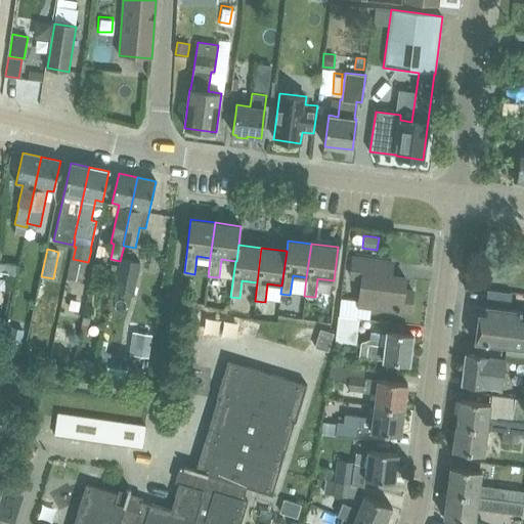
[(349,273),(348,277),(361,279),(358,305),(390,309),(410,312),(412,291),(403,290),(405,277),(382,274),(384,261),(351,257),(349,273)]
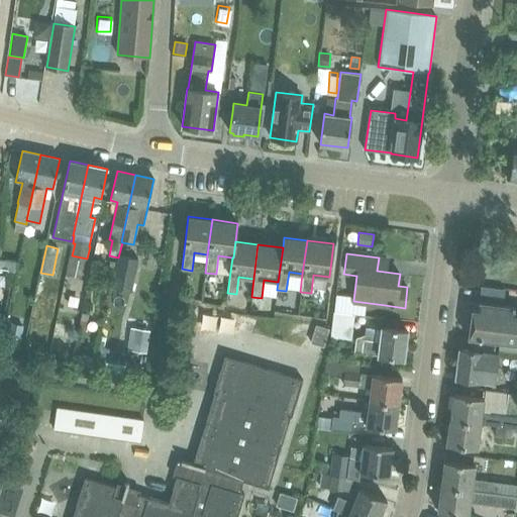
[(119,255),(113,287),(131,291),(138,260),(119,255)]
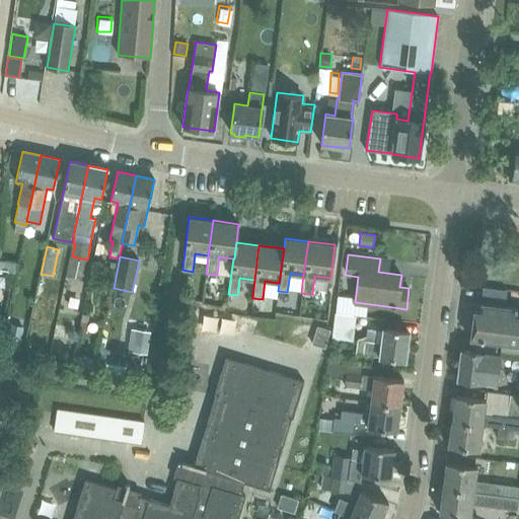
[(350,302),(348,313),(367,316),(369,304),(350,302)]
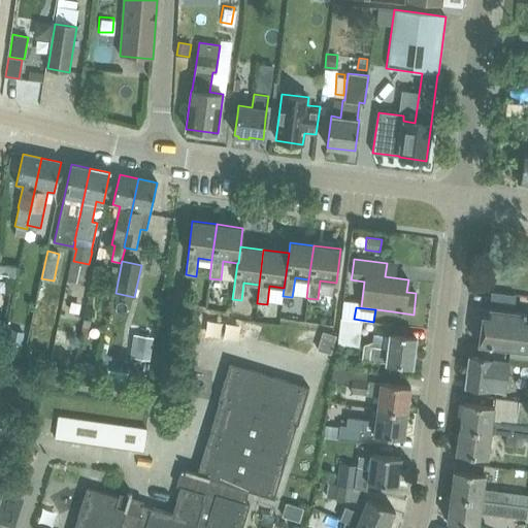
[(477,344),(510,350),(527,351),(527,312),(489,307),(488,316),(482,315),(477,344)]
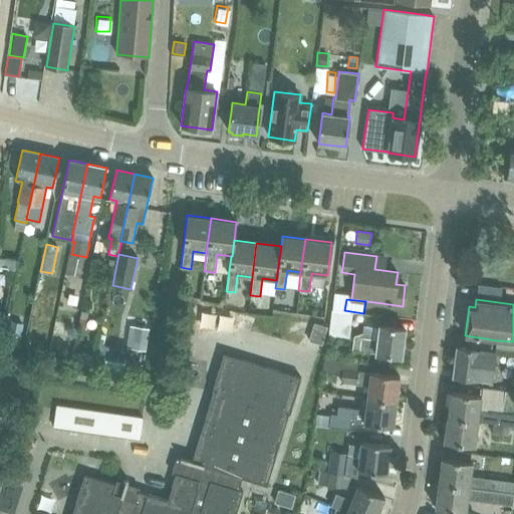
[(332,310),(329,335),(348,338),(351,312),(332,310)]
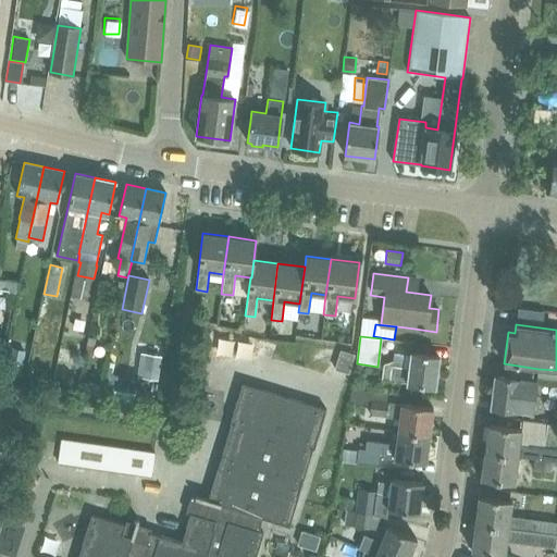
[(254,337),(217,337),(217,353),(254,353),(254,337)]
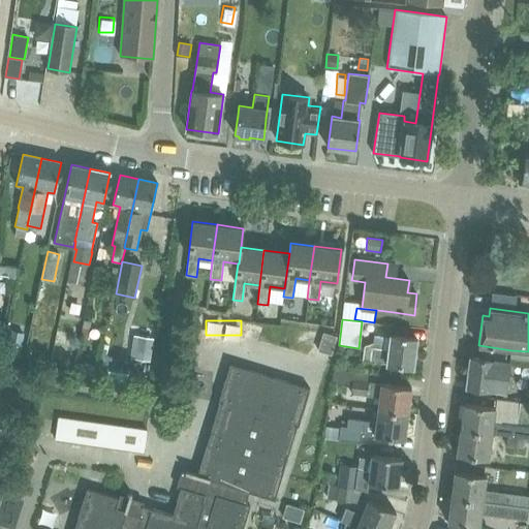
[(8,330),(4,354),(21,356),(25,333),(8,330)]
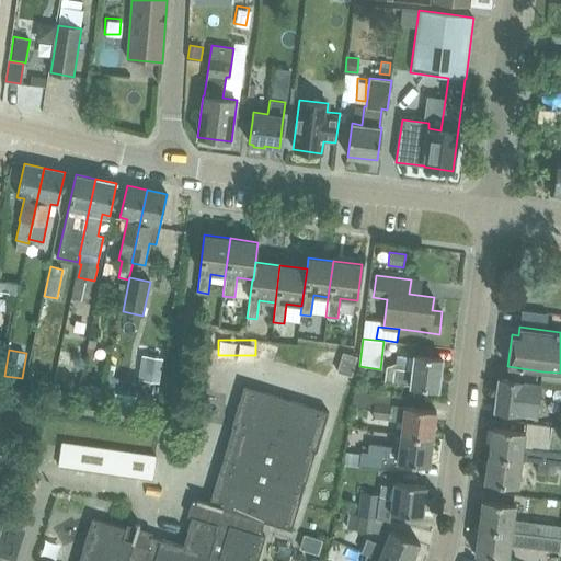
[(343,352),(338,370),(351,375),(356,356),(343,352)]
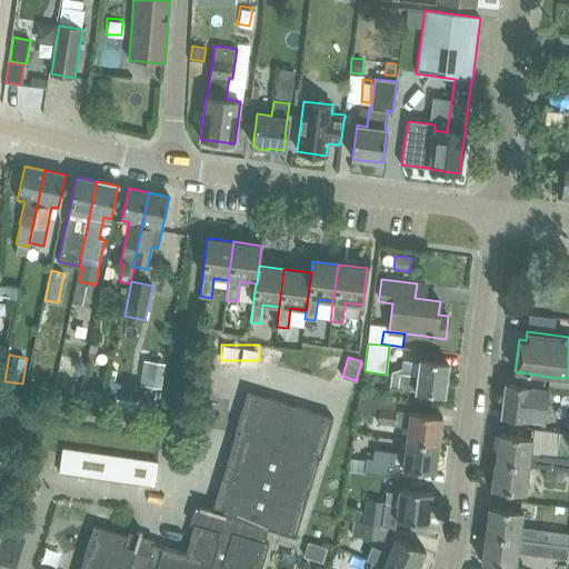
[(140,385),(163,388),(167,363),(143,360),(140,385)]
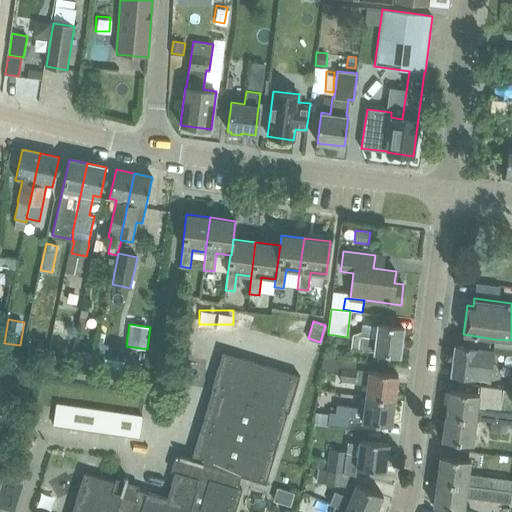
[(375,339),(370,339),(371,333),(362,331),(353,334),(351,348),(357,349),(357,350),(377,353),(377,356),(387,357),(387,354),(400,356),(404,328),(377,324),(375,339)]
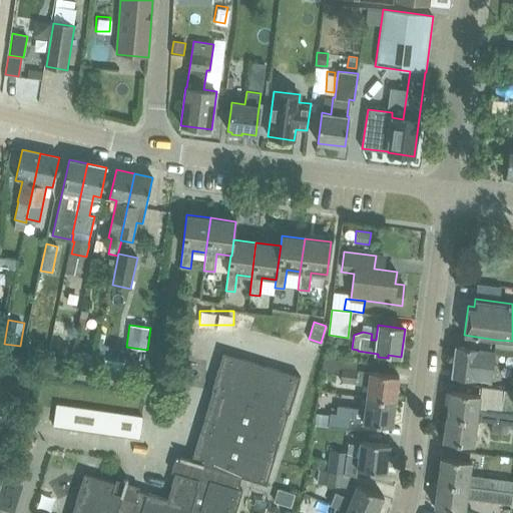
[(512,355),(512,341),(496,340),(495,353),(512,355)]
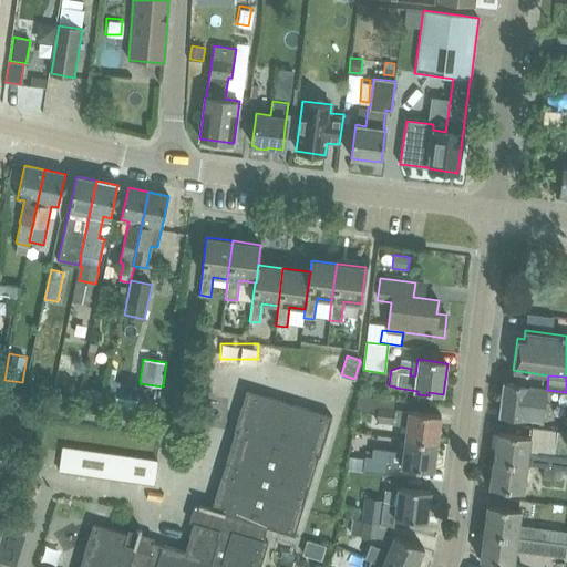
[(547,421),(549,403),(542,402),(544,387),(529,384),(529,385),(504,382),(500,414),(547,421)]
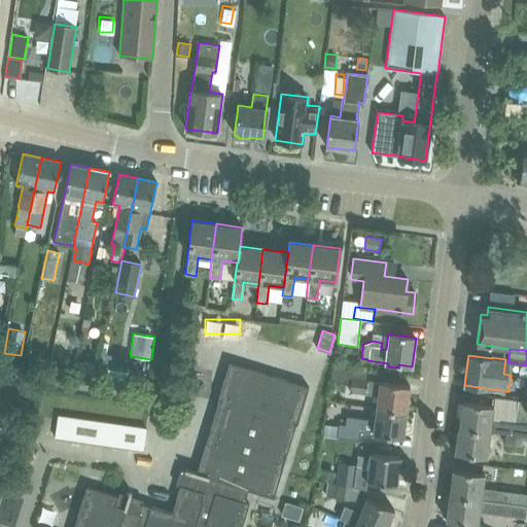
[(141,503),(139,513),(116,505),(118,496),(86,486),(73,526),(239,526),(247,503),(249,504),(249,503),(245,502),(248,490),(275,498),(275,496),(274,496),(295,424),(297,425),(309,387),(230,362),(217,400),(219,400),(198,472),(185,468),(184,470),(189,472),(185,487),(180,485),(172,513),(141,503)]
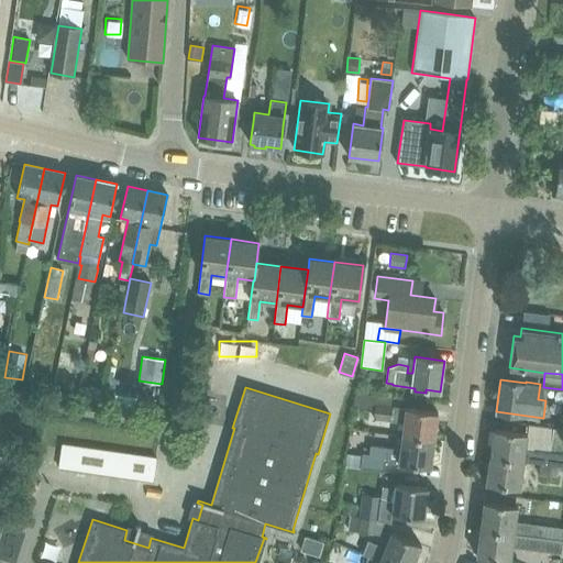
[(91,390),(90,398),(102,400),(105,388),(97,387),(91,390)]
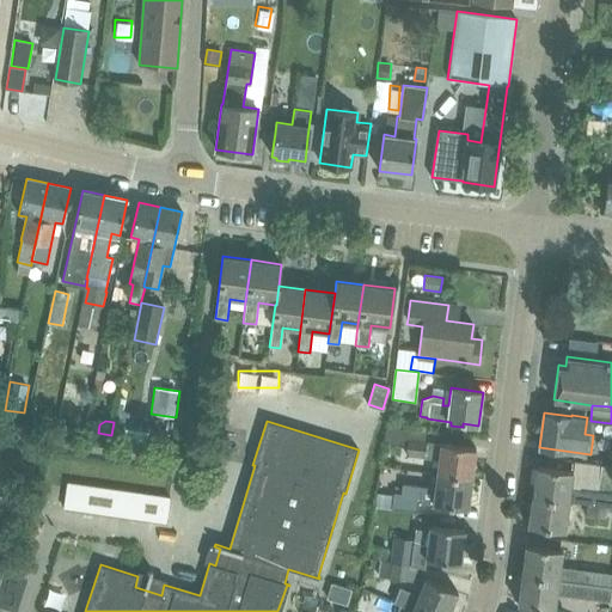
[(115,421),(112,438),(147,444),(150,427),(115,421)]
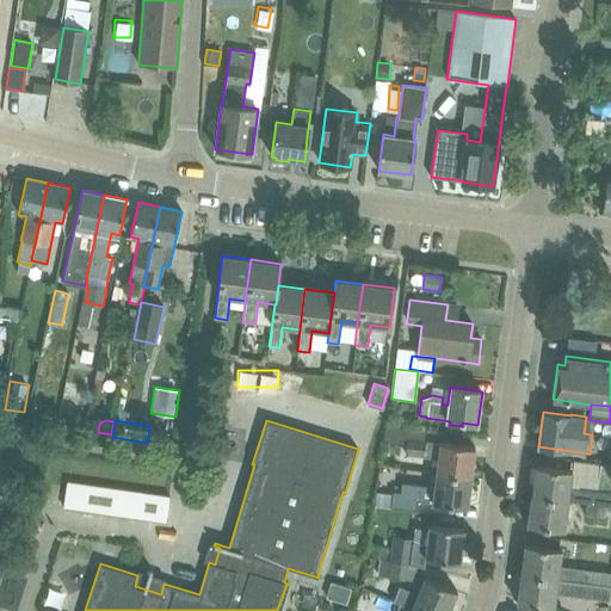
[(471,477),(475,448),(440,443),(426,440),(426,439),(406,437),(405,456),(425,457),(438,458),(436,473),(471,477)]
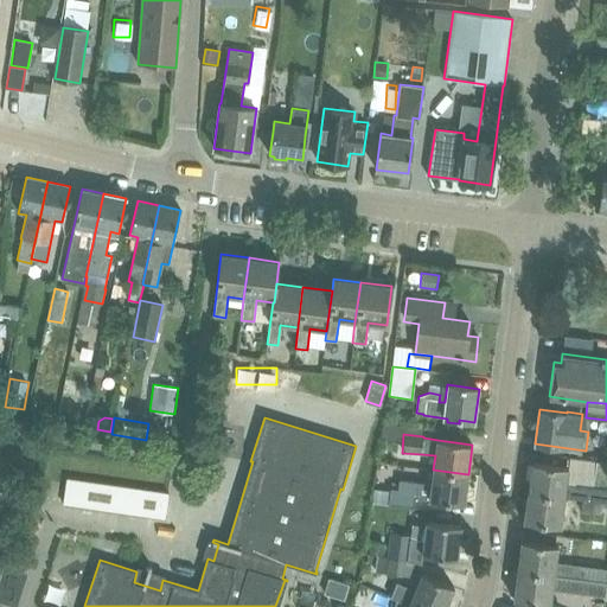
[(563,497),(582,500),(604,503),(606,503),(606,462),(569,458),(568,467),(532,462),(528,493),(563,497)]
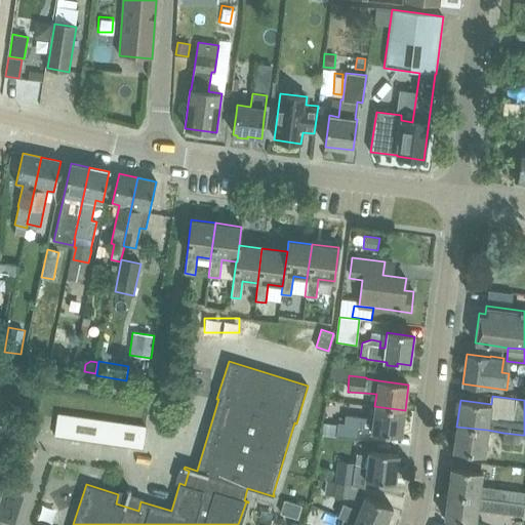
[(401,436),(405,410),(374,406),(373,418),(346,415),(345,423),(338,422),(337,431),(322,429),(322,434),(344,437),(358,439),(360,429),(371,430),(371,432),(401,436)]
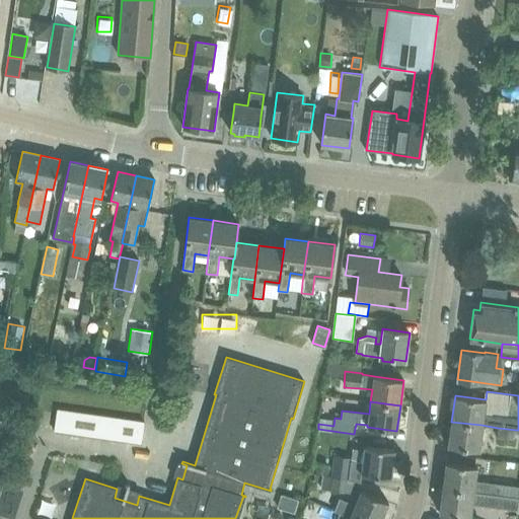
[(144,421),(57,409),(54,431),(141,444),(144,421)]
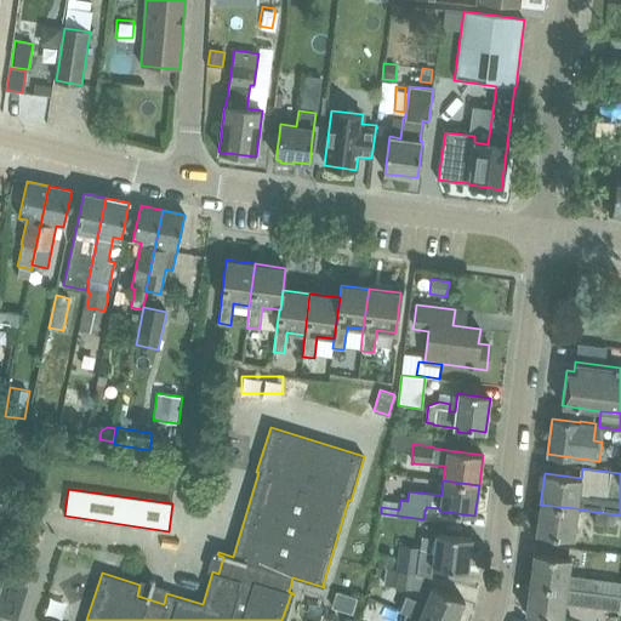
[(573,539),(576,508),(540,505),(536,534),(573,539)]
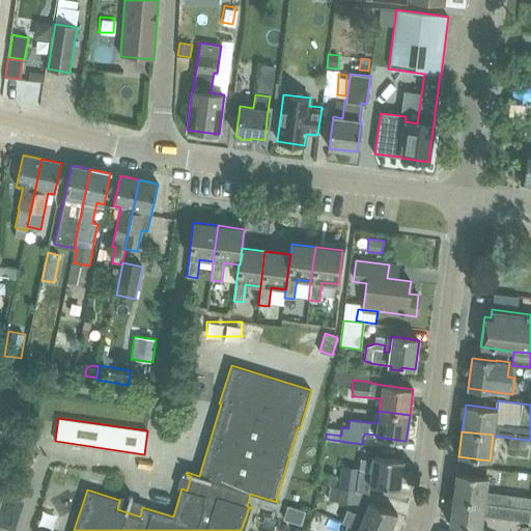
[(527,450),(528,440),(509,438),(508,448),(527,450)]
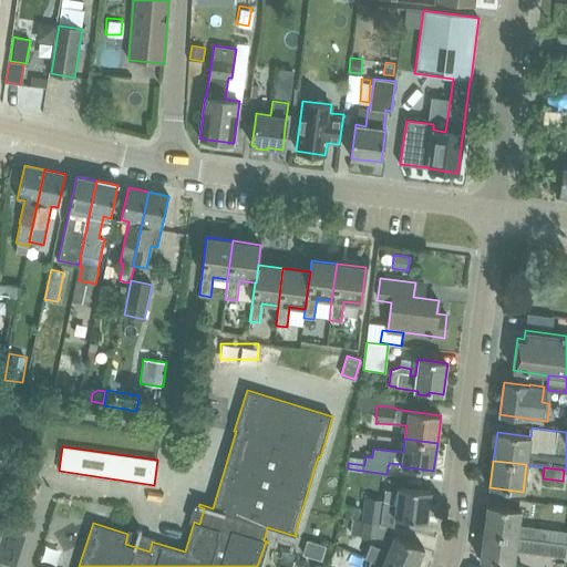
[(362,521),(354,519),(388,526),(394,527),(395,518),(405,519),(426,523),(431,491),(409,488),(399,487),(398,491),(397,504),(384,503),(384,501),(382,501),(366,498),(362,521)]
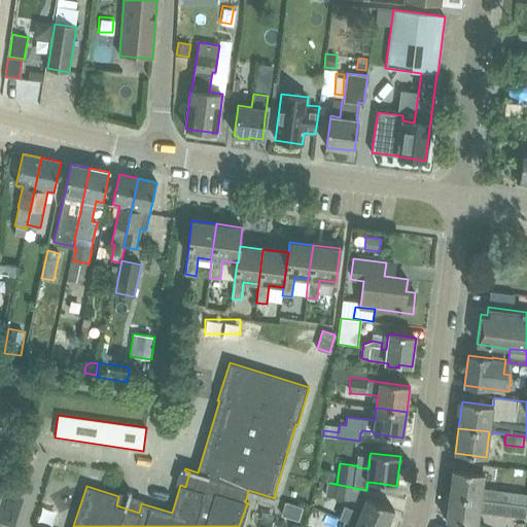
[(482,488),(484,473),(453,469),(450,495),(519,504),(526,505),(526,493),(521,493),(482,488)]
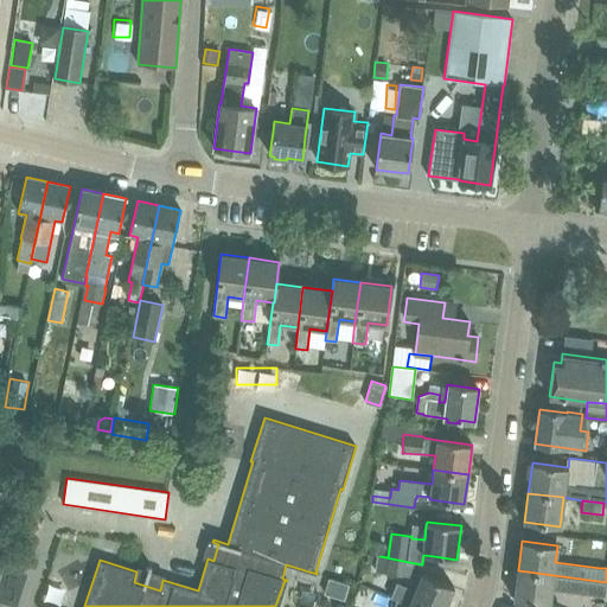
[(370,542),(369,554),(384,556),(385,544),(370,542)]
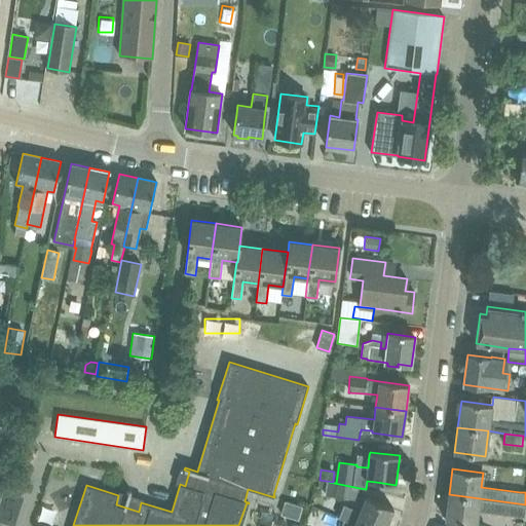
[(360,488),(329,482),(327,482),(326,495),(335,497),(335,498),(350,499),(350,498),(358,499),(360,488)]
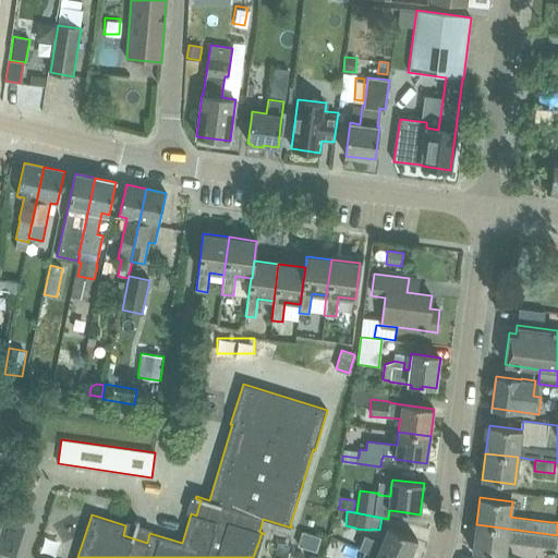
[(557,535),(549,534),(476,524),(473,552),(505,556),(507,542),(556,548),(557,535)]
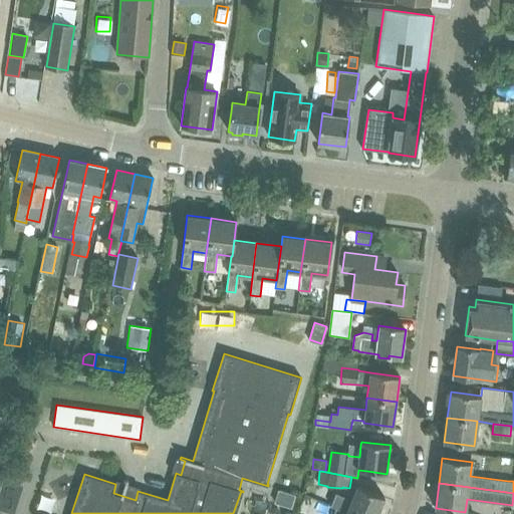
[(376,513),(384,497),(365,489),(357,486),(351,501),(335,494),(330,506),(346,512),(350,513),(376,513)]
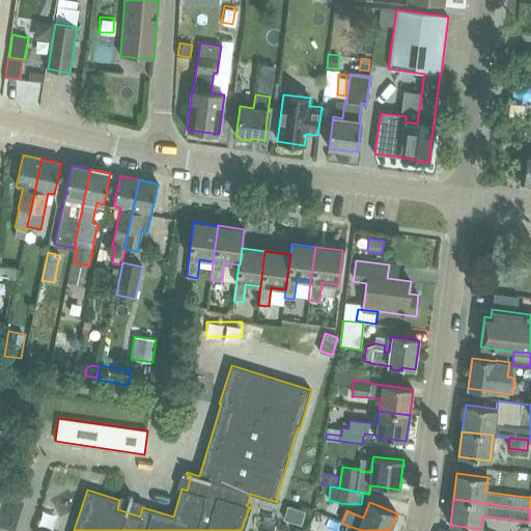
[(288,506),(284,519),(300,524),(304,510),(288,506)]
